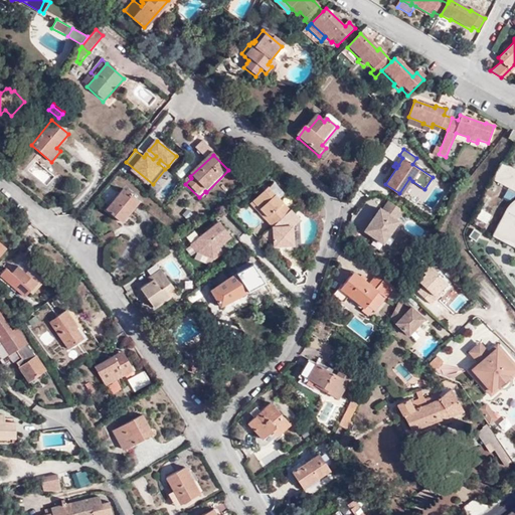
[(453,168),(444,161),(440,167),(449,174),(453,168)]
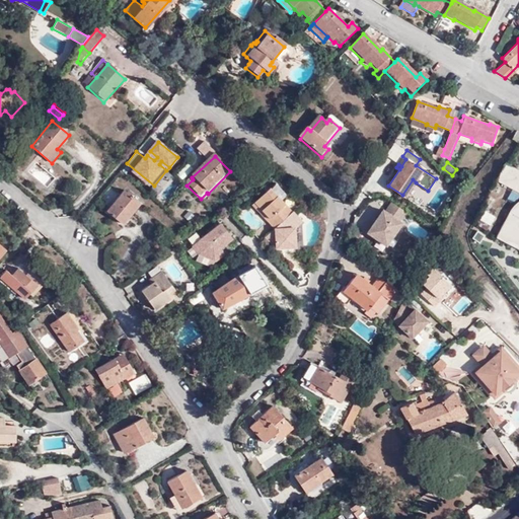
[(518,170),(505,163),(496,180),(513,190),(518,193),(518,170)]
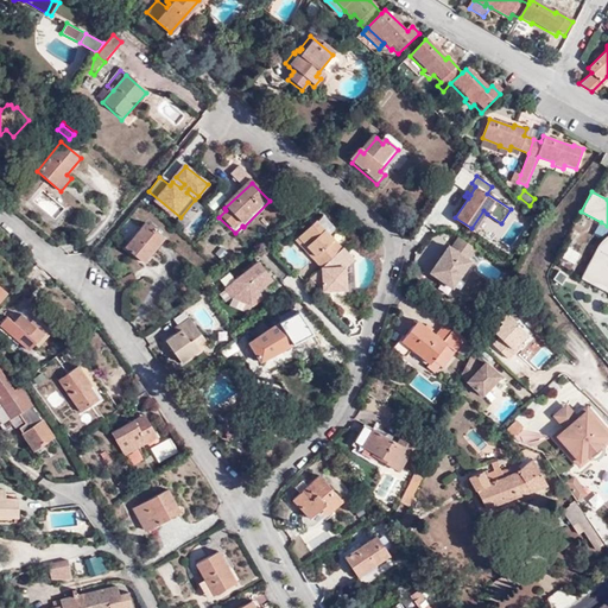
[(483,210),(472,228),(476,232),(487,214),(483,210)]
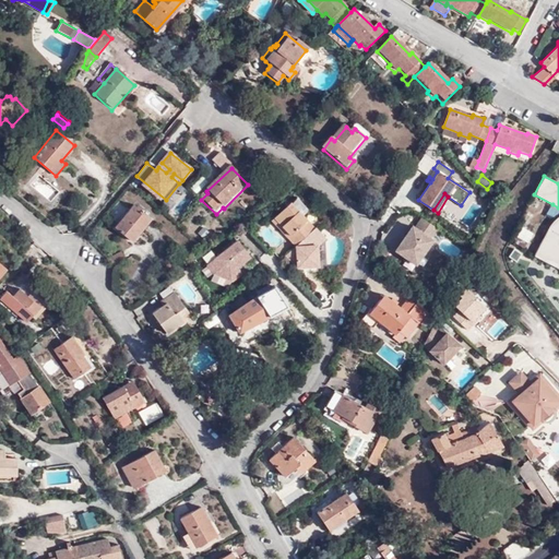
[(558,209),(558,207),(552,204),(548,211),(556,215),(558,209)]
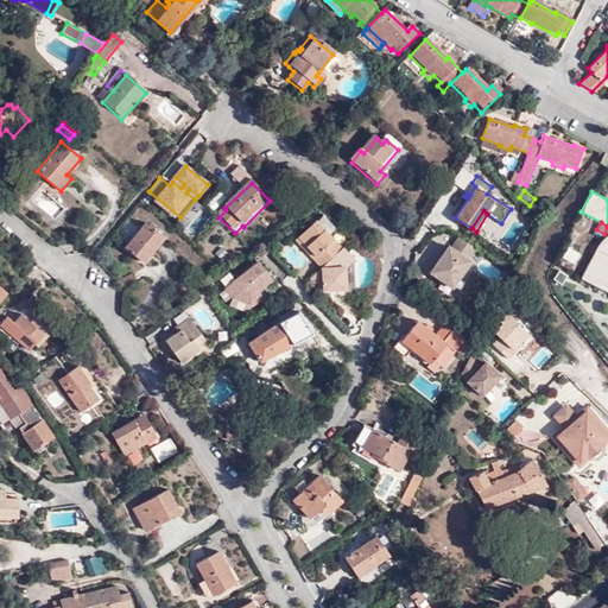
[(321,272),(342,253),(316,225),(298,241),(315,259),(312,263),(321,272)]
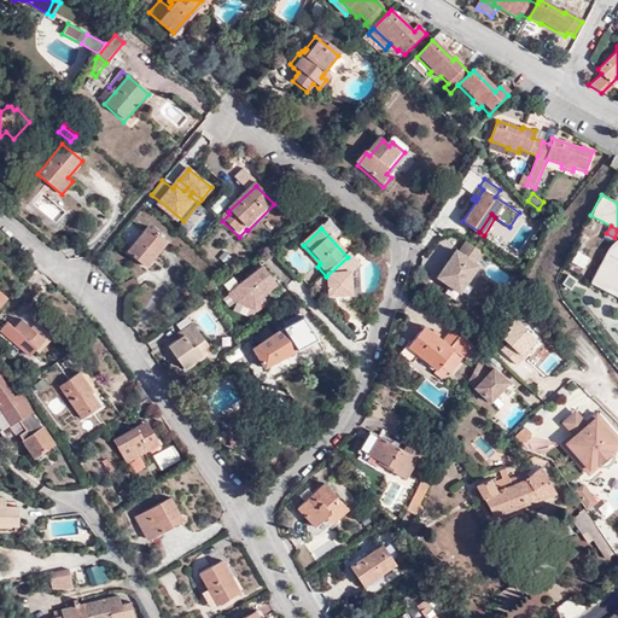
[(147,274),(168,248),(147,231),(127,257),(147,274)]
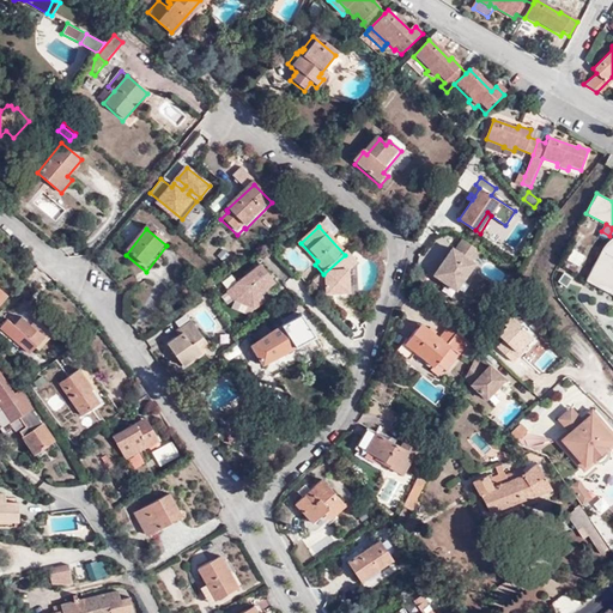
[(471,261),(479,249),(461,237),(454,249),(451,248),(434,274),(455,290),(473,262),(471,261)]
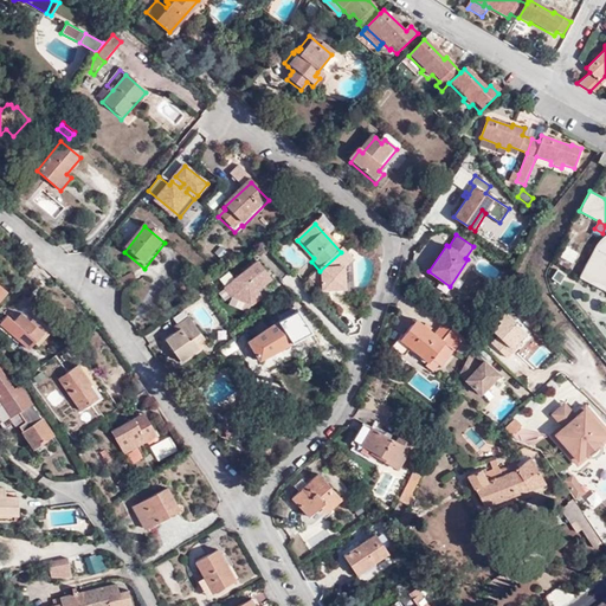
[(314,258),(297,240),(295,243),(311,262),(314,258)]
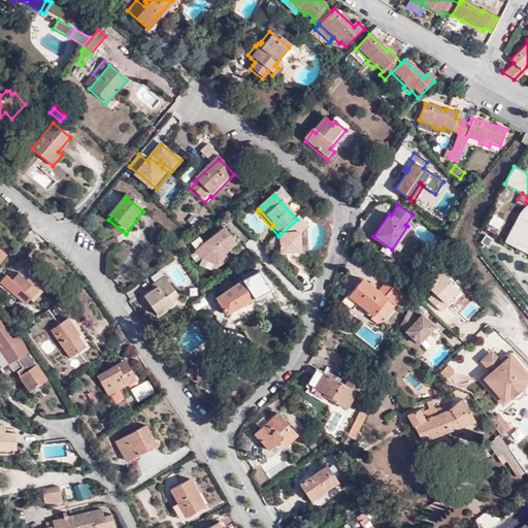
[(527,223),(518,217),(504,241),(527,254),(527,223)]
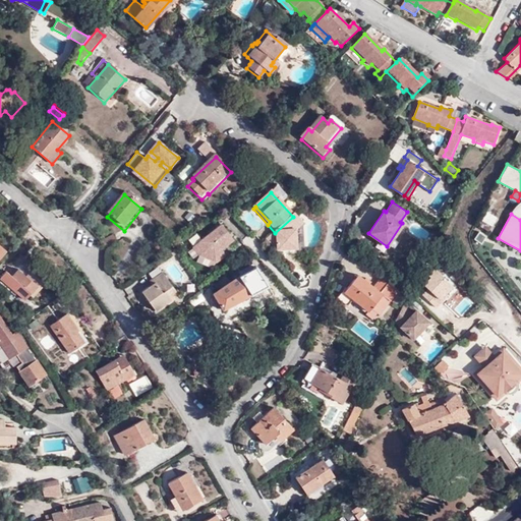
[(303,225),(294,216),(293,217),(275,233),(267,241),(278,252),(297,251),(295,233),(303,225)]
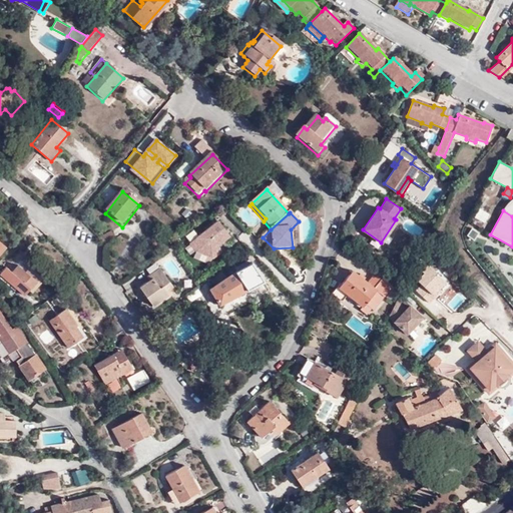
[(482,228),(488,218),(479,212),(474,223),(482,228)]
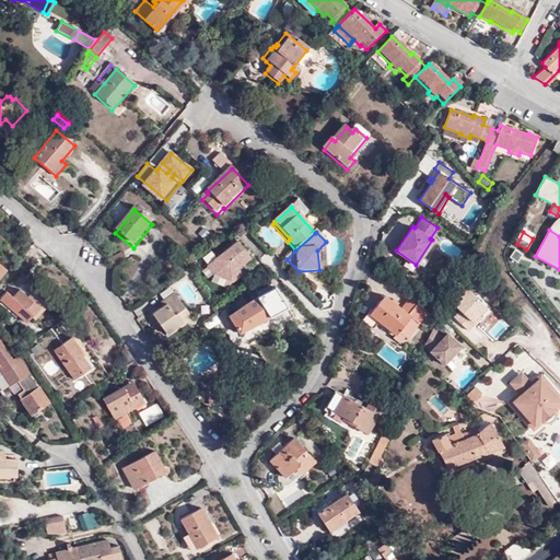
[(33,244),(25,238),(14,252),(22,258),(33,244)]
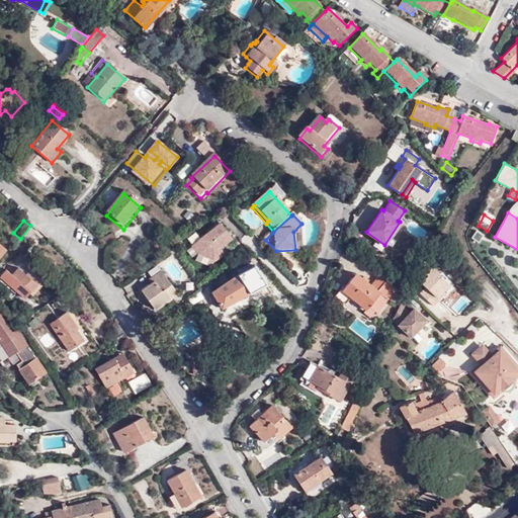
[(30,226),(20,239),(26,243),(36,231),(30,226)]
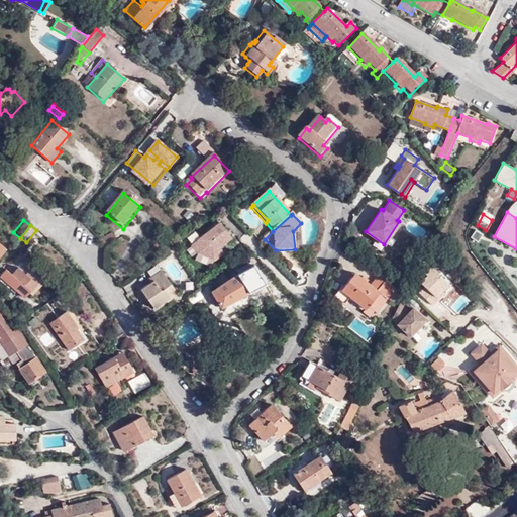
[(220,225),(195,245),(201,253),(198,256),(215,264),(224,256),(219,250),(232,240),(220,225)]
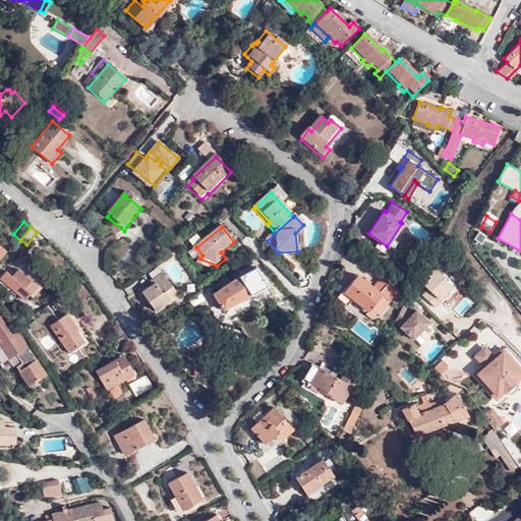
[(480,246),(485,237),(481,234),(475,242),(480,246)]
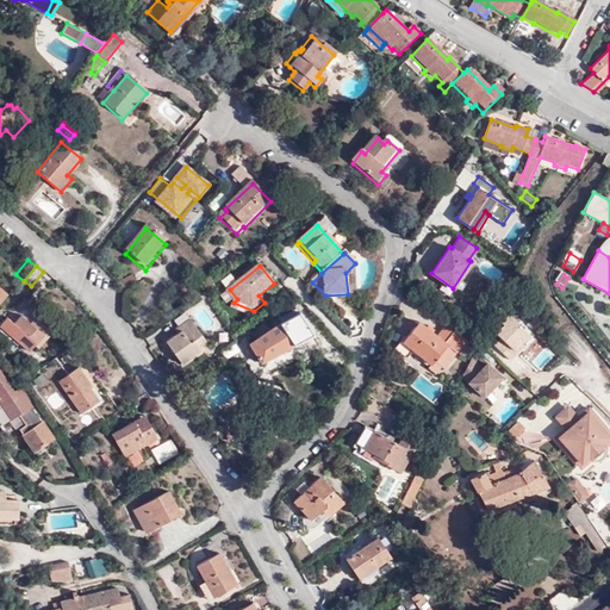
[(0,306),(10,297),(0,287),(0,306)]
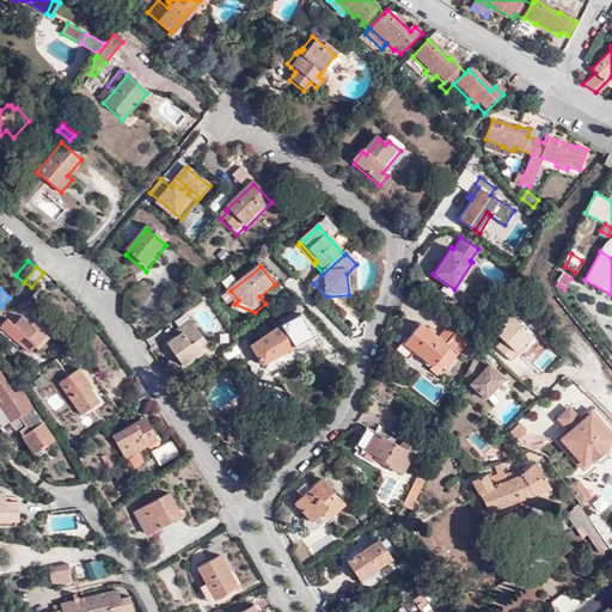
[(238,300),(231,291),(226,293),(234,304),(238,300)]
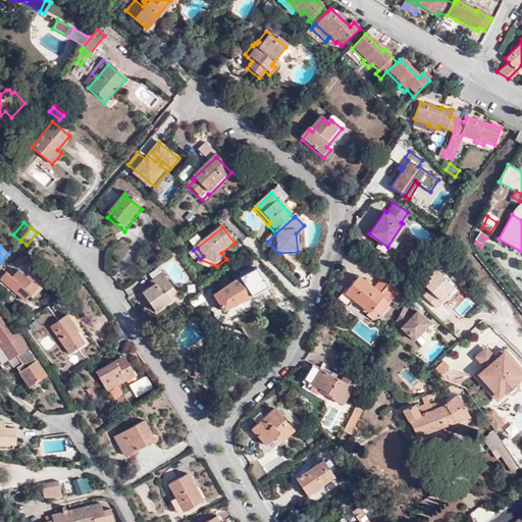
[(268,288),(257,268),(246,274),(233,281),(229,275),(215,286),(218,293),(214,296),(224,313),(268,288)]
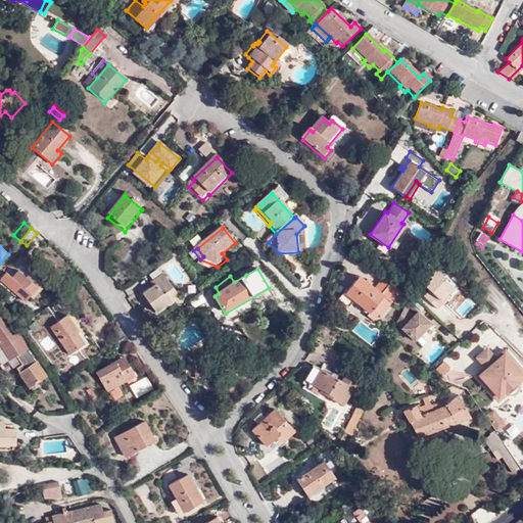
[(441,300),(454,287),(444,277),(438,272),(437,271),(429,279),(431,281),(426,286),(430,290),(425,297),(437,310),(444,302),(441,300)]
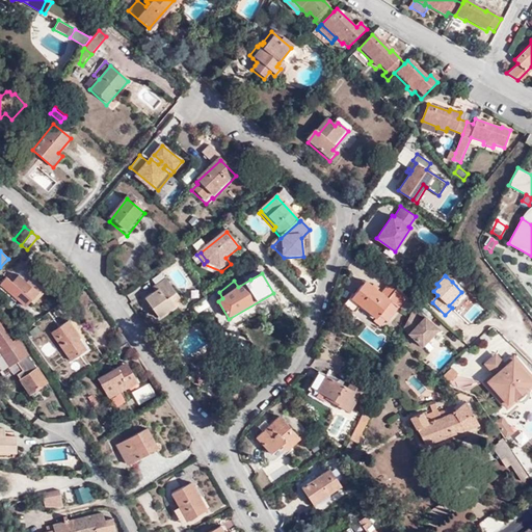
[(11,299),(17,303),(20,300),(27,307),(43,290),(31,280),(28,283),(21,276),(15,284),(7,278),(2,285),(15,296),(11,299)]
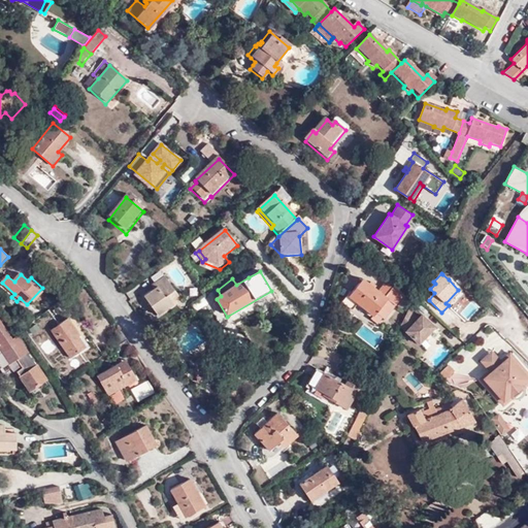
[(165,278),(156,287),(158,290),(155,292),(144,299),(159,319),(174,306),(172,303),(168,298),(175,293),(165,278)]
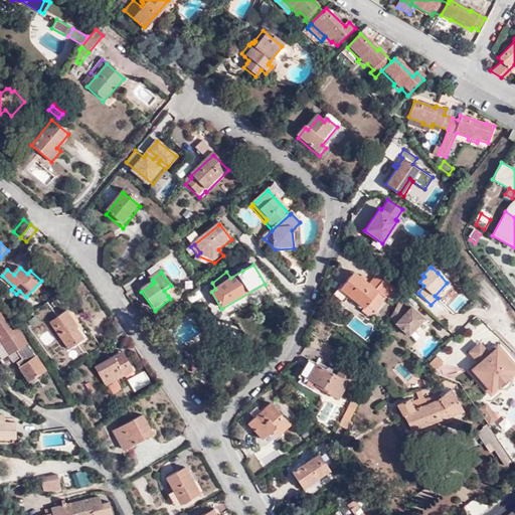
[(368,306),(374,311),(376,312),(395,289),(385,281),(384,282),(377,276),(369,285),(355,273),(336,296),(344,303),(349,297),(364,310),(368,306)]
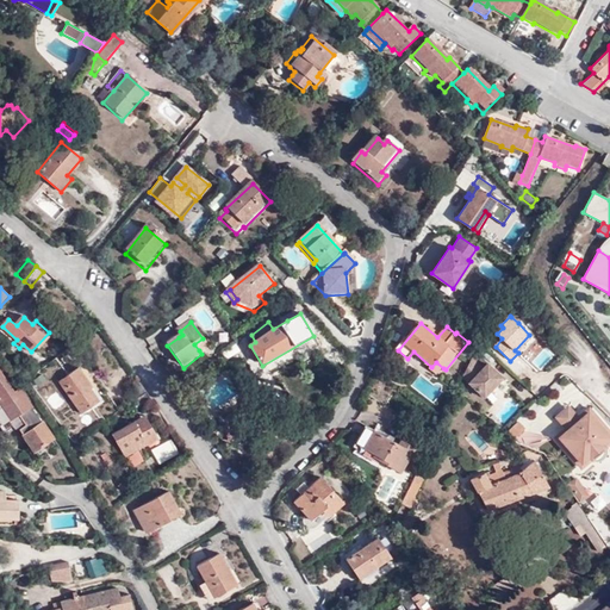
[(531,336),(529,335),(515,350),(518,353),(524,347),(523,346),(531,336)]
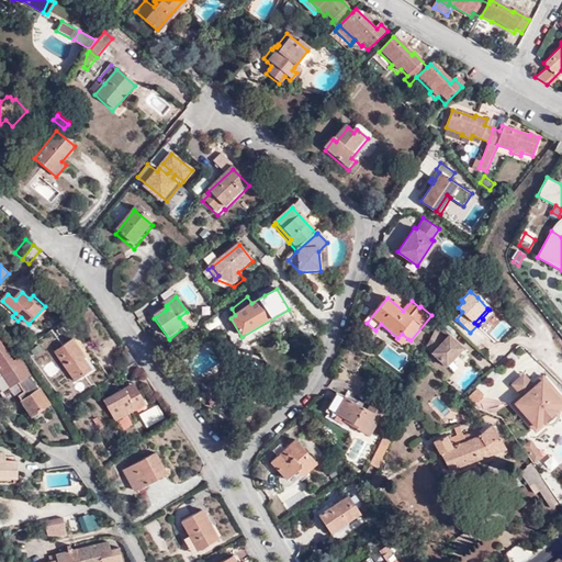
[(190,316),(187,312),(179,317),(183,323),(190,316)]
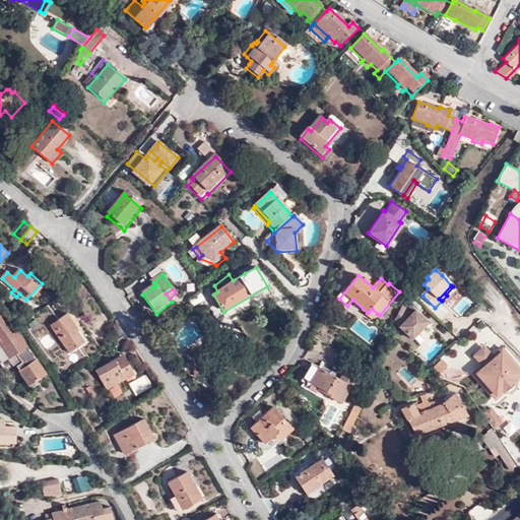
[(19,294),(16,297),(15,299),(22,305),(26,300),(19,294)]
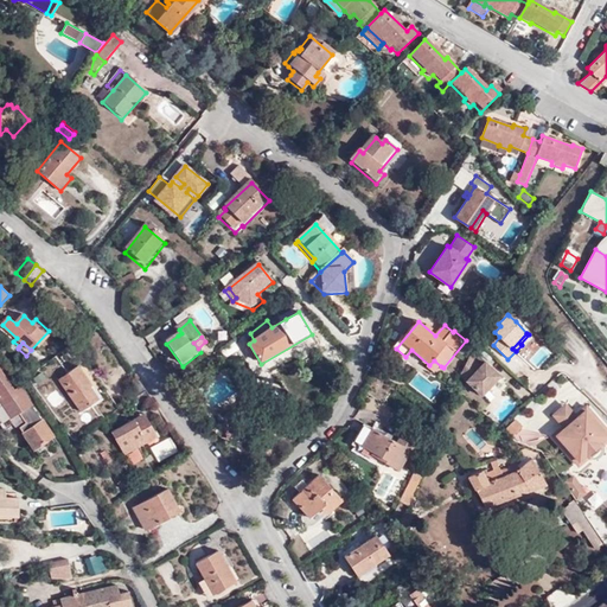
[(461,377),(471,358),(468,357),(460,376),(461,377)]
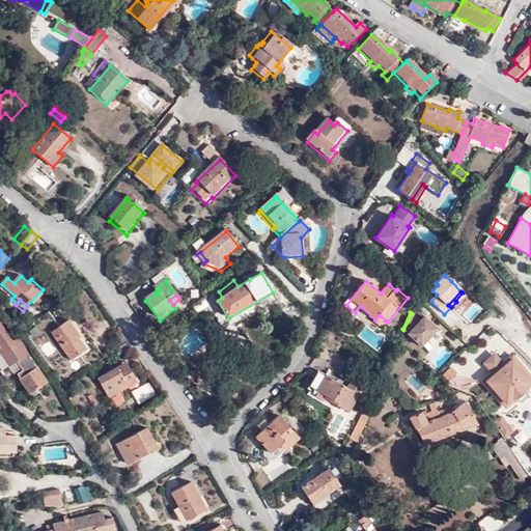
[(420,322),(412,313),(403,330),(421,346),(437,330),(429,322),(427,324),(425,322),(426,319),(424,317),(420,322)]
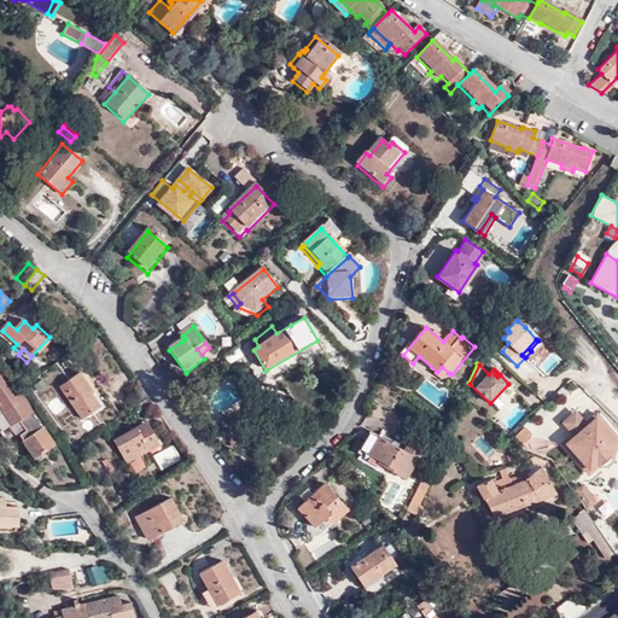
[(167,367),(161,371),(168,379),(173,375),(167,367)]
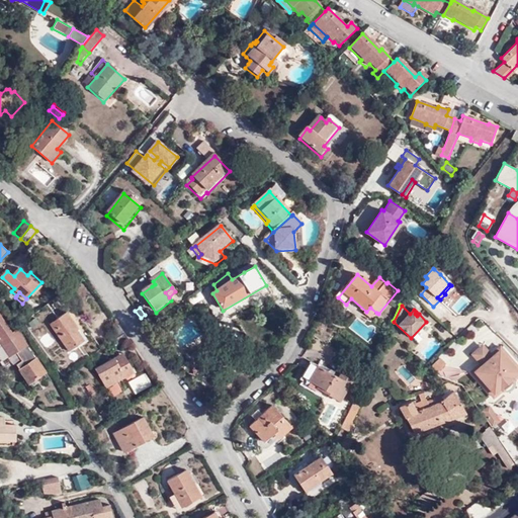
[(371,319),(376,313),(370,308),(366,312),(365,314),(371,319)]
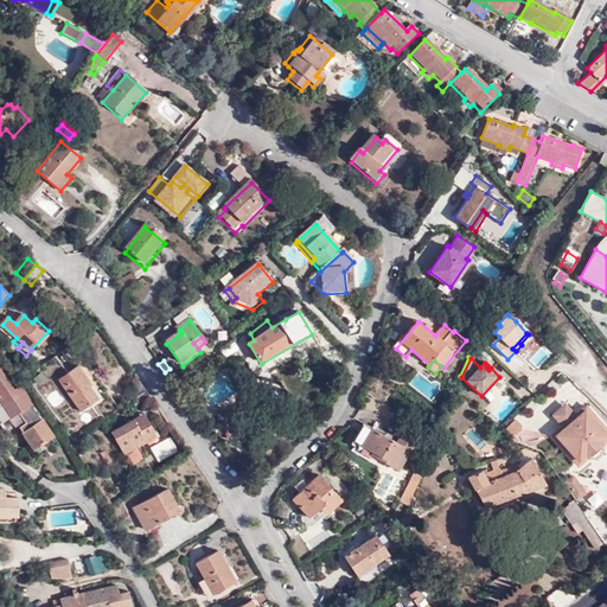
[(94,384),(82,366),(61,379),(83,413),(102,400),(91,385),(94,384)]
